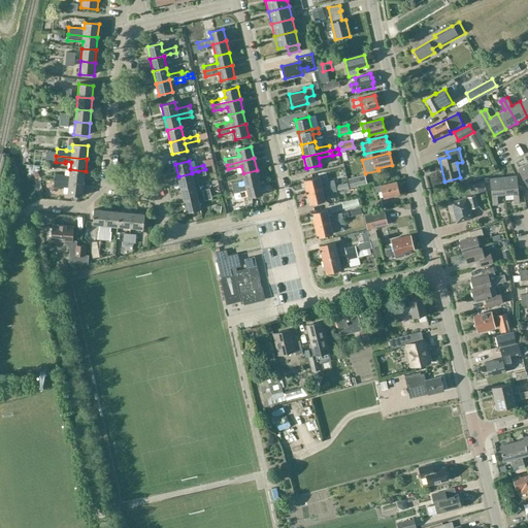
[(527,162),(519,168),(527,185),(527,162)]
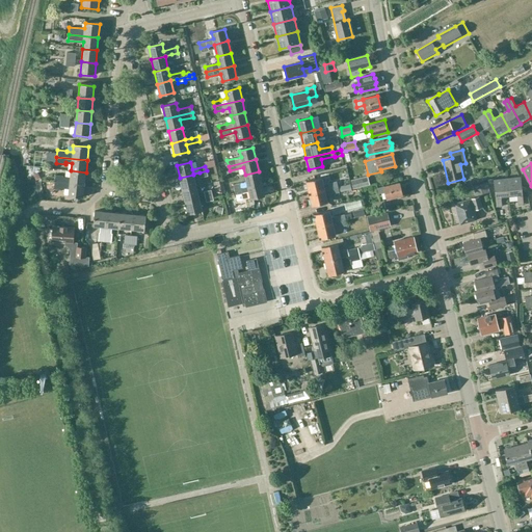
[(86,173),(71,170),(71,178),(63,177),(63,176),(55,175),(54,182),(70,184),(85,185),(86,173)]
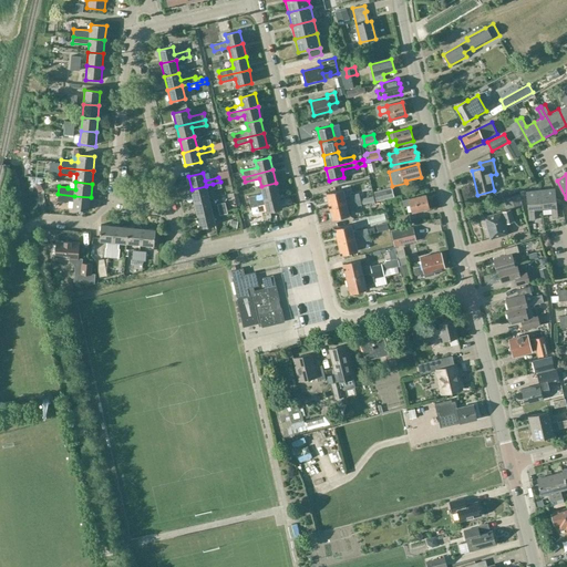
[(256,195),(248,197),(249,203),(279,196),(276,183),(261,186),(263,194),(256,195)]
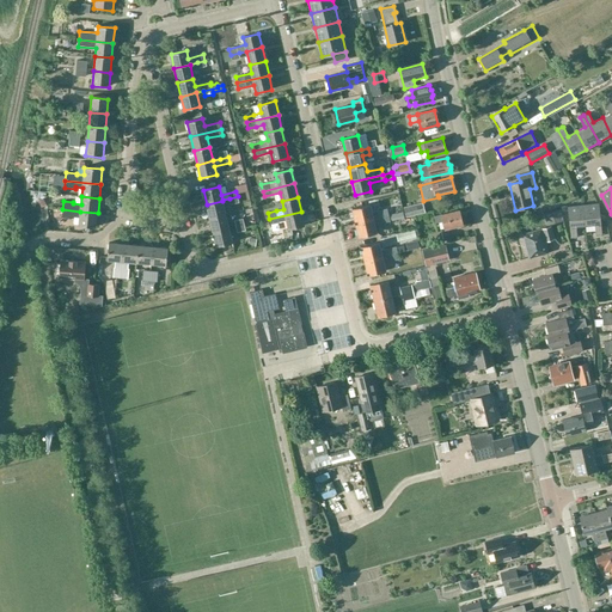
[(534,208),(539,216),(558,207),(555,199),(534,208)]
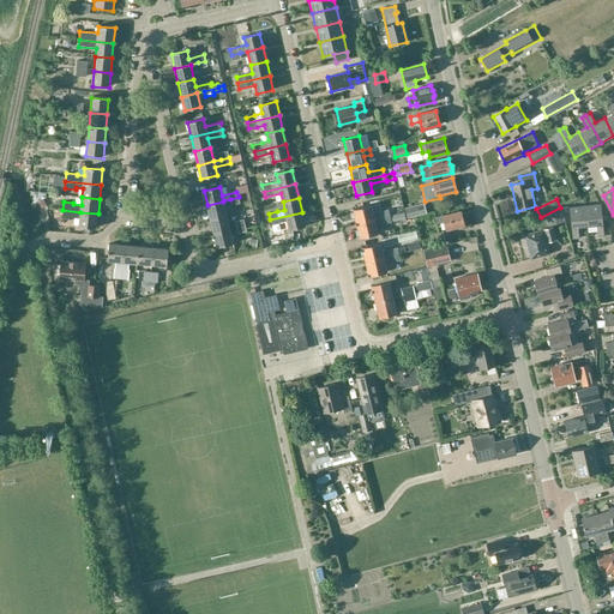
[(227,215),(223,202),(208,205),(210,220),(227,215)]
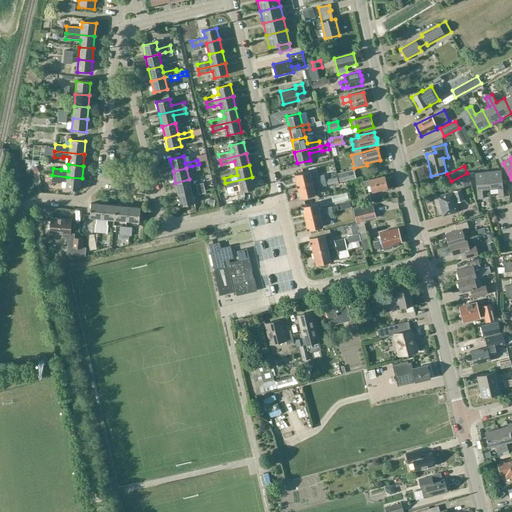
[(355,178),(353,169),(338,173),(339,181),(355,178)]
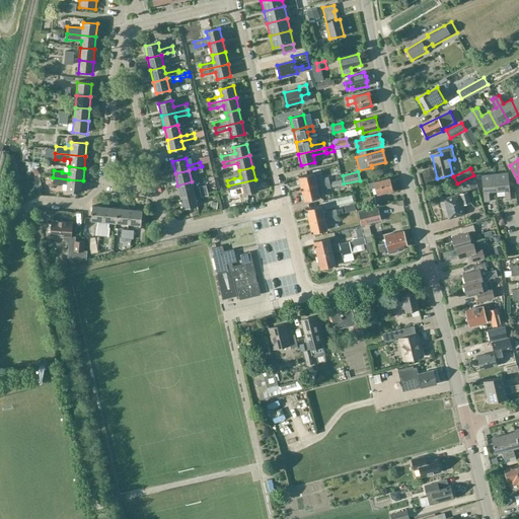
[(495,174),(497,191),(505,191),(506,200),(510,199),(507,172),(495,174)]
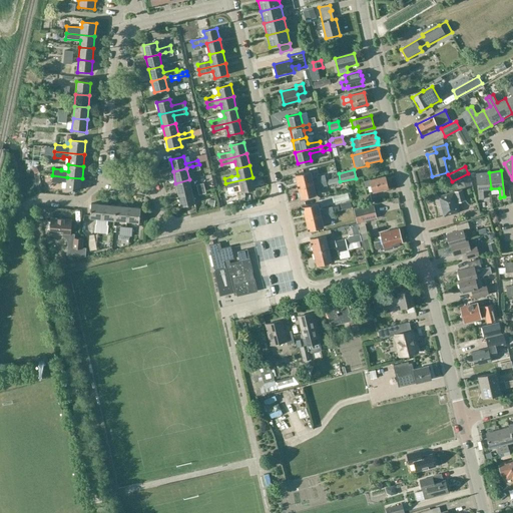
[(296,175),(298,186),(326,180),(325,175),(312,178),(310,171),(296,175)]
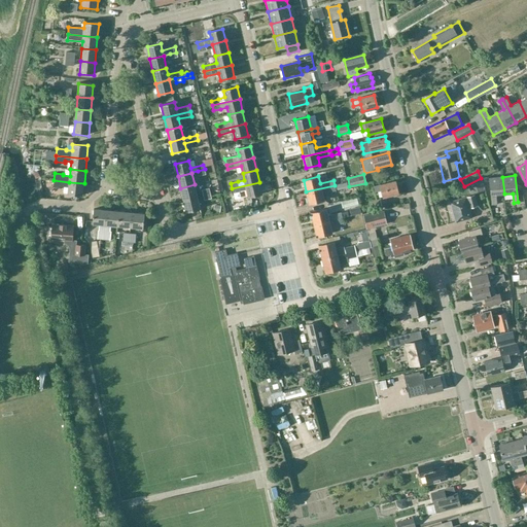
[(490,178),(490,179),(493,205),(497,205),(496,195),(504,194),(502,177),(490,178)]
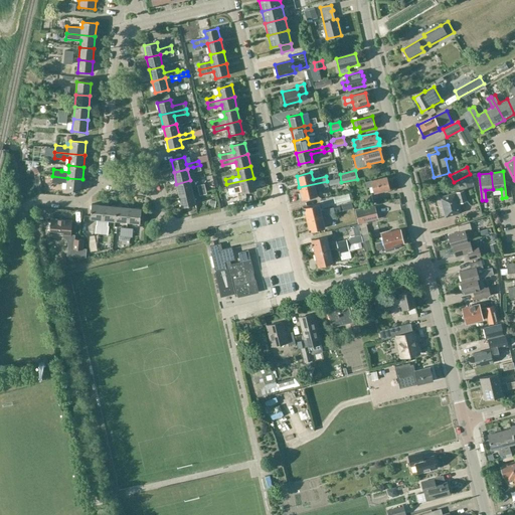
[(67,178),(52,176),(52,182),(60,183),(60,182),(67,182),(66,190),(80,191),(82,179),(67,178)]
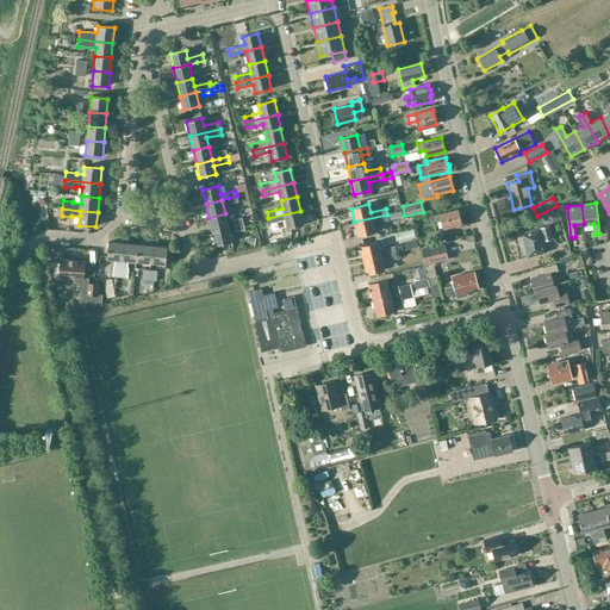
[(443,229),(461,224),(458,210),(440,215),(433,217),(434,223),(441,221),(443,229)]
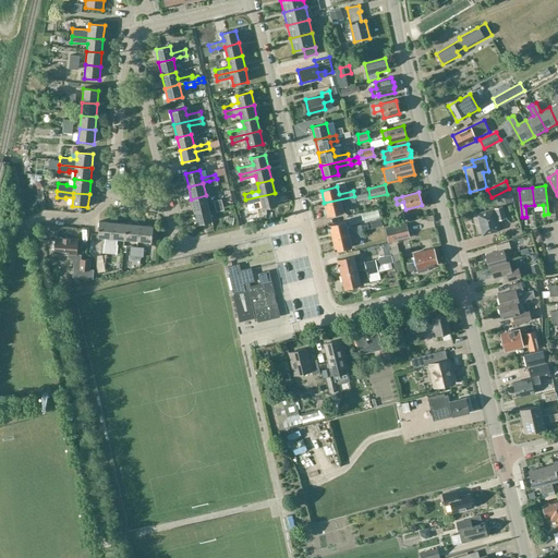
[(275,193),(245,199),(246,203),(246,205),(255,203),(262,202),(263,209),(271,207),(278,206),(275,193)]
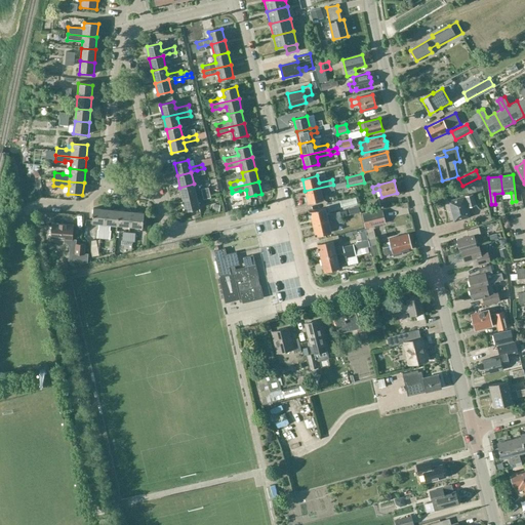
[(194,184),(179,188),(183,199),(197,196),(194,184)]
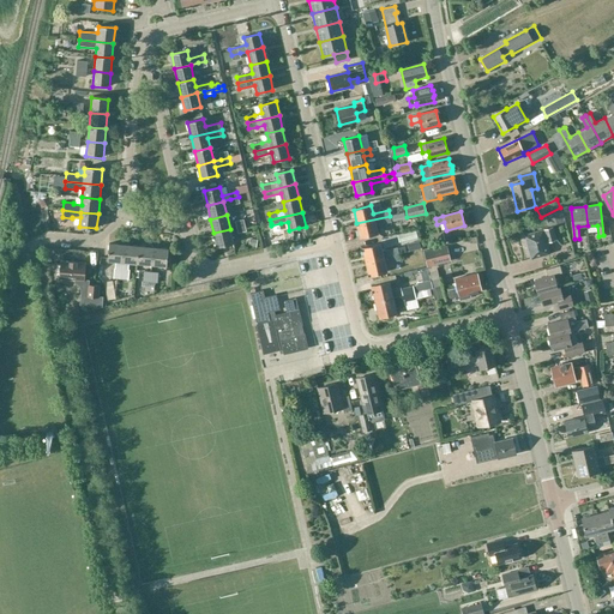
[(391,222),(390,216),(356,223),(360,239),(378,234),(375,226),(391,222)]
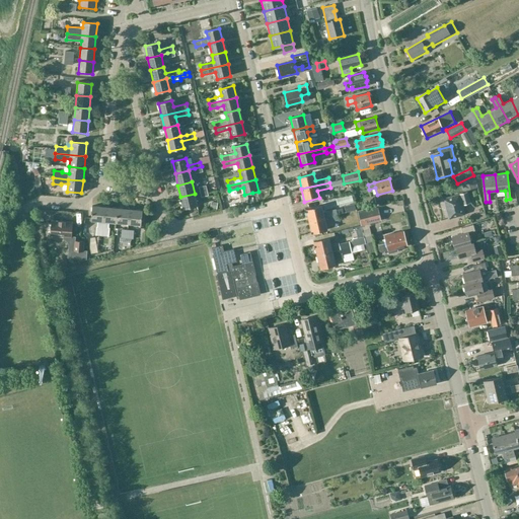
[(462,206),(470,204),(467,193),(443,199),(448,219),(465,215),(462,206)]
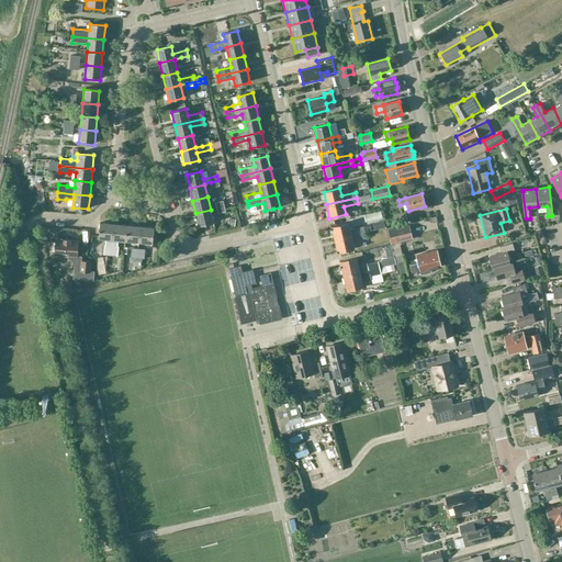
[(211,210),(195,213),(199,226),(213,223),(211,210)]
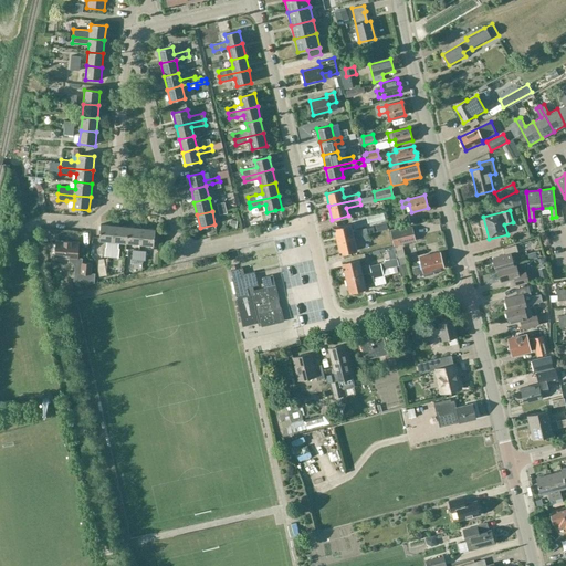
[(368,223),(385,220),(383,212),(366,217),(368,223)]
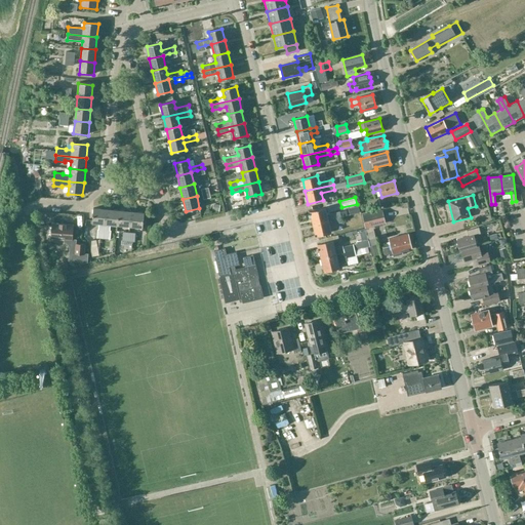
[(378,199),(368,201),(370,207),(379,204),(378,199)]
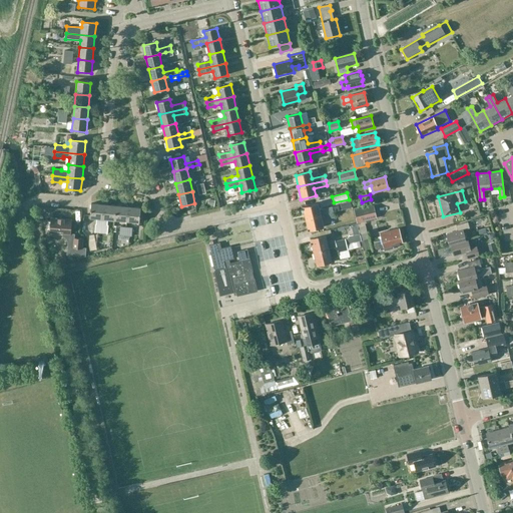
[(92,203),(90,217),(97,218),(96,224),(95,224),(94,232),(101,233),(102,219),(104,204),(92,203)]
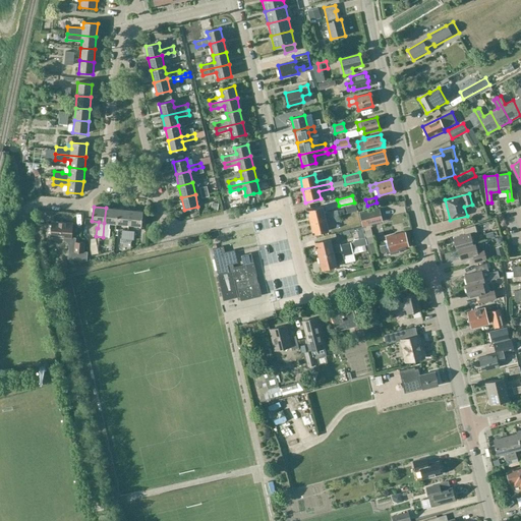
[(307,210),(310,222),(326,219),(332,217),(339,216),(338,211),(325,214),(323,207),(307,210)]
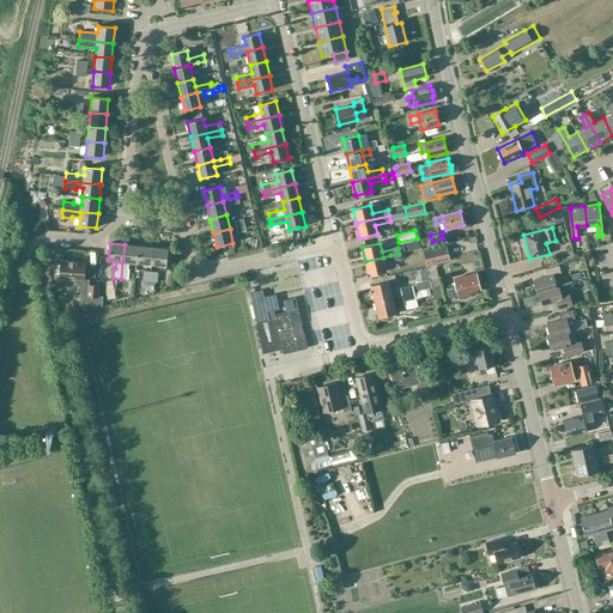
[(128,279),(129,268),(128,268),(128,262),(137,263),(139,247),(125,244),(122,262),(121,279),(128,279)]
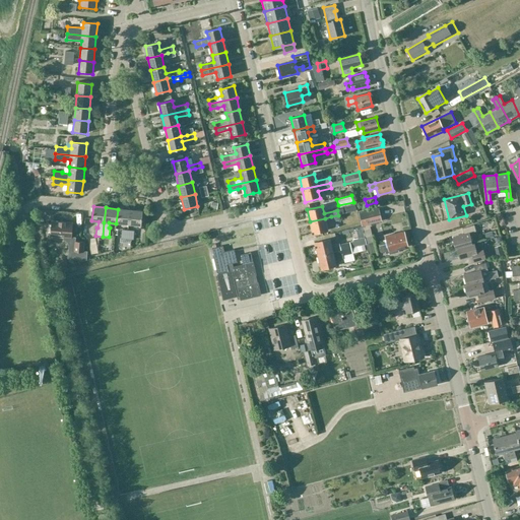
[(362,225),(382,220),(379,208),(359,213),(362,225)]
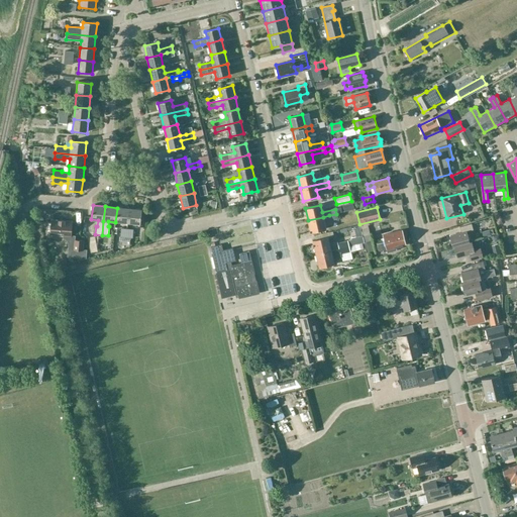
[(117,208),(115,222),(127,223),(129,209),(117,208)]
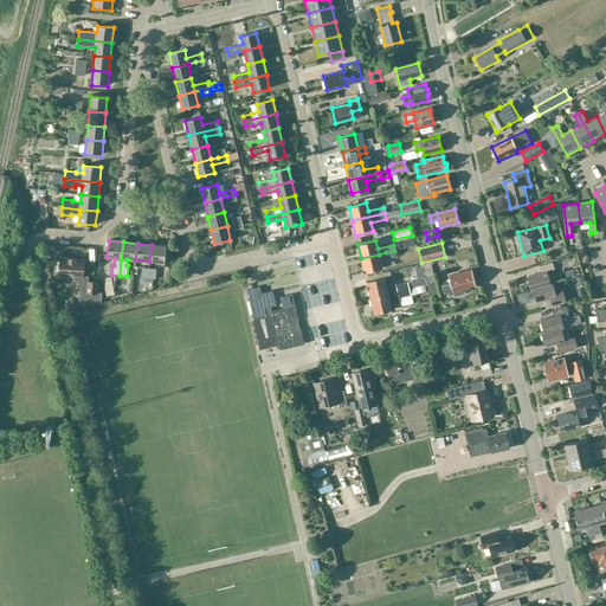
[(166,246),(152,245),(149,262),(165,263),(166,246)]
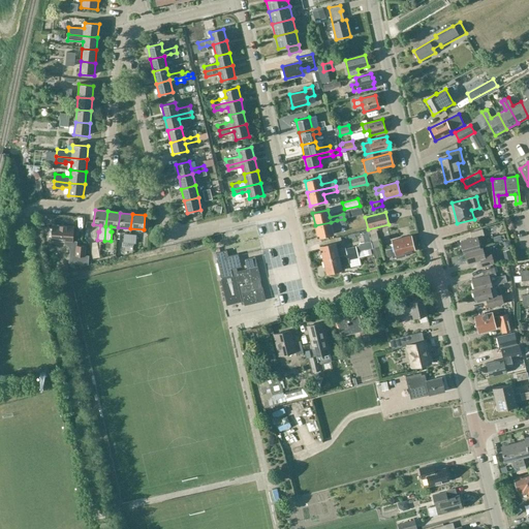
[(334,234),(331,222),(315,225),(318,238),(334,234)]
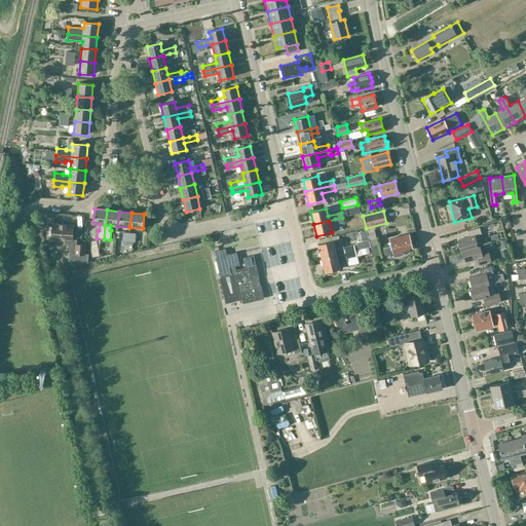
[(72,240),(73,225),(52,224),(51,239),(65,240),(65,242),(67,243),(69,245),(70,247),(70,249),(70,253),(84,254),(85,246),(76,245),(76,240),(72,240)]
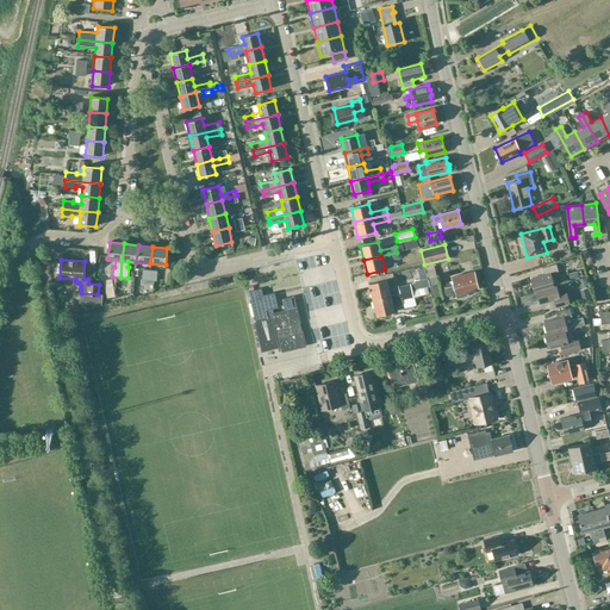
[(554,286),(551,274),(559,272),(556,265),(543,268),(545,275),(531,279),(535,292),(537,292),(537,291),(554,286)]
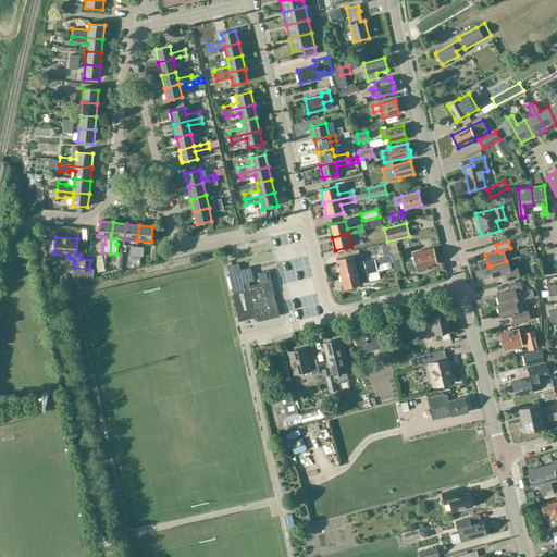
[(531,247),(527,248),(519,250),(521,256),(532,252),(531,247)]
